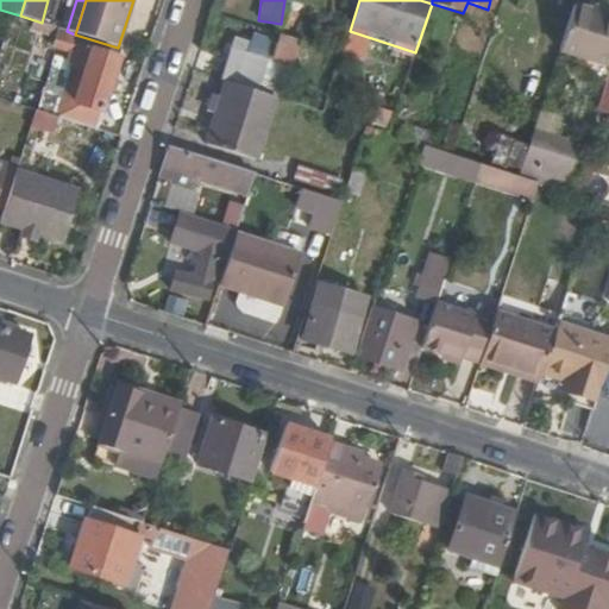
[(608,18),(575,7),(560,50),(608,67),(608,18)]
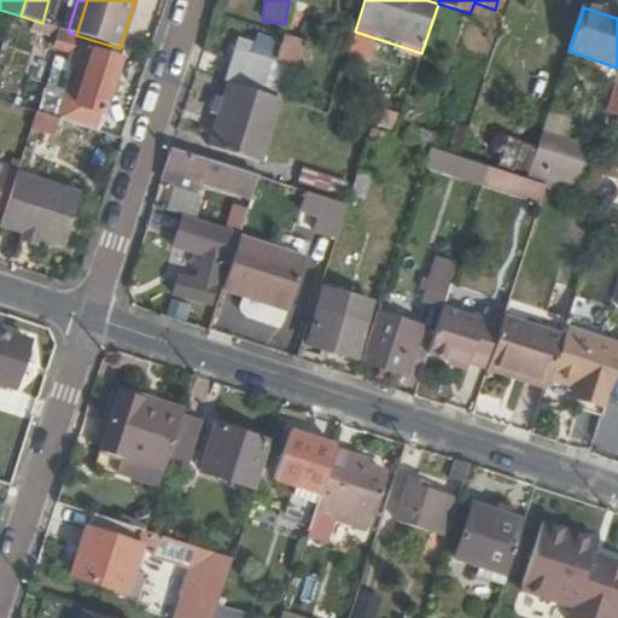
[(76,73),(59,122),(94,133),(122,50),(120,48),(76,35),(68,31),(58,28),(56,38),(80,45),(71,70),(76,73)]
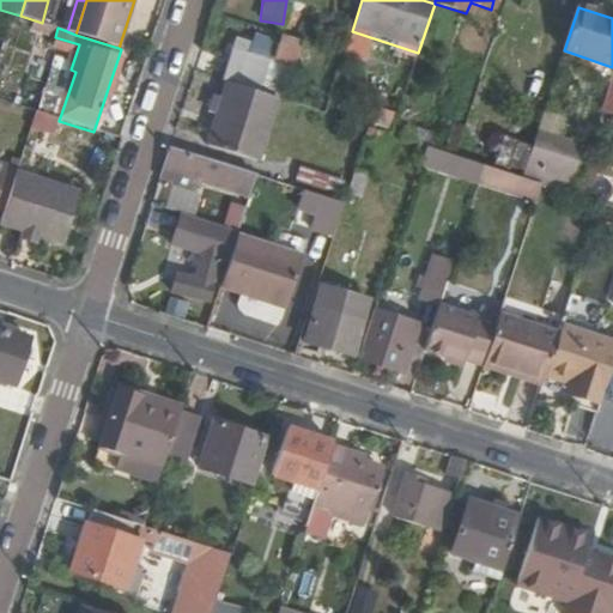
[(295,66),(303,41),(281,32),(272,58),(295,66)]
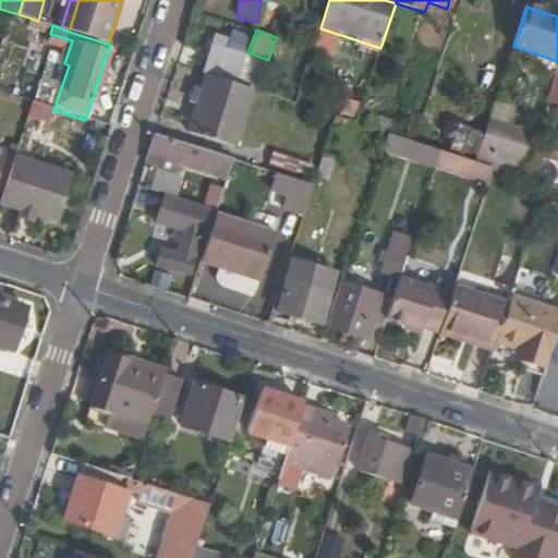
[(214,40),(204,69),(208,70),(238,80),(246,51),(214,40)]
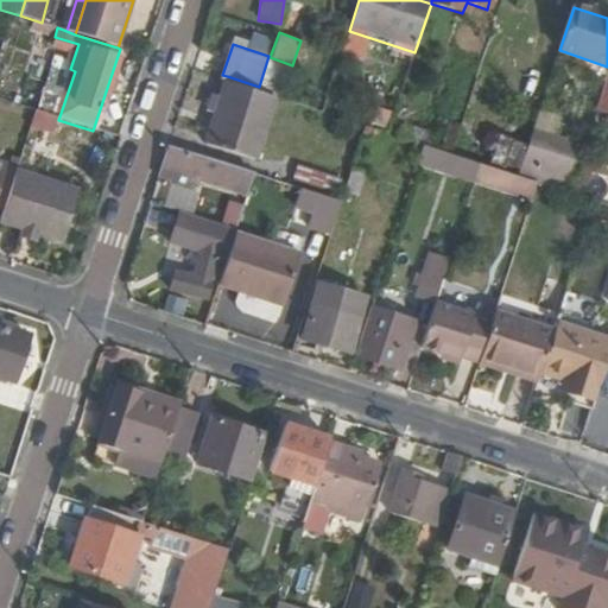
[(227,76),(206,138),(253,153),(274,92),(259,87),(227,76)]
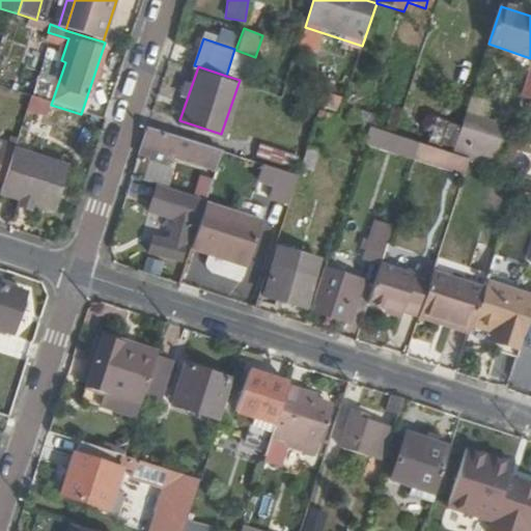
[(522,96),(530,98),(530,73),(527,72),(522,96)]
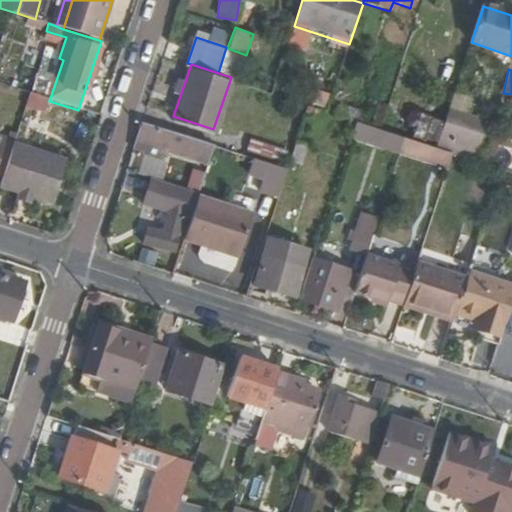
[(43,112),(47,97),(30,91),(26,107),(43,112)]
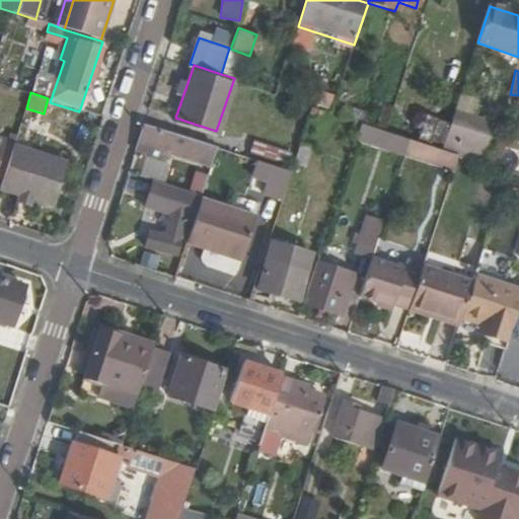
[(335,102),(332,110),(364,121),(368,122),(370,115),(335,102)]
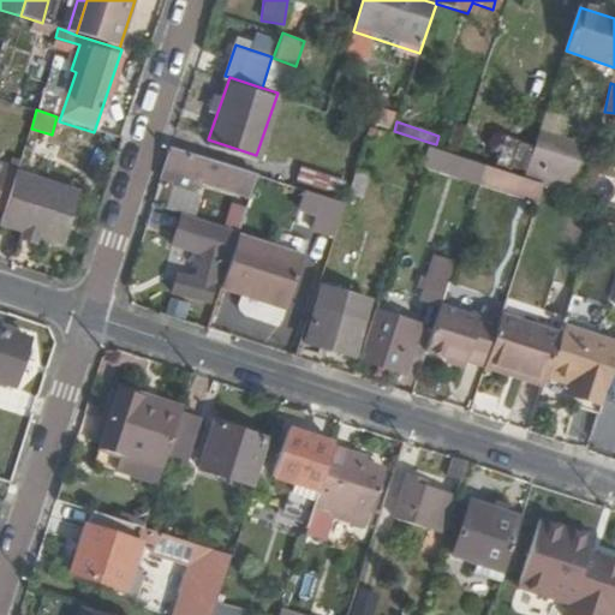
[(371,124),(368,136),(384,141),(388,129),(371,124)]
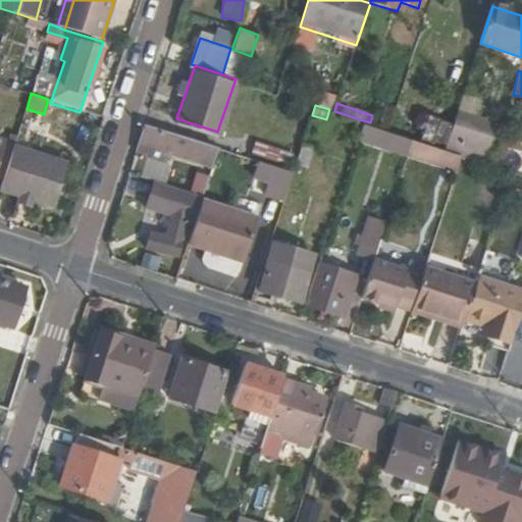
[(452,129),(448,141),(446,147),(463,153),(483,160),(496,122),(458,110),(452,129)]
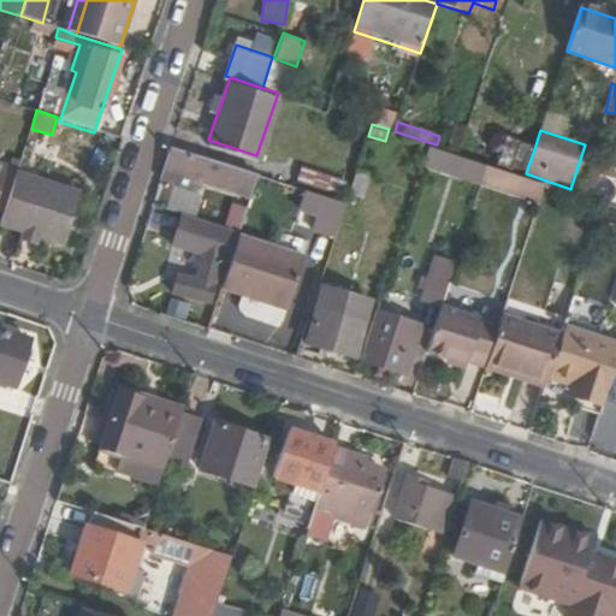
[(496,141),(491,154),(502,159),(501,161),(516,166),(517,163),(528,166),(533,153),(496,141)]
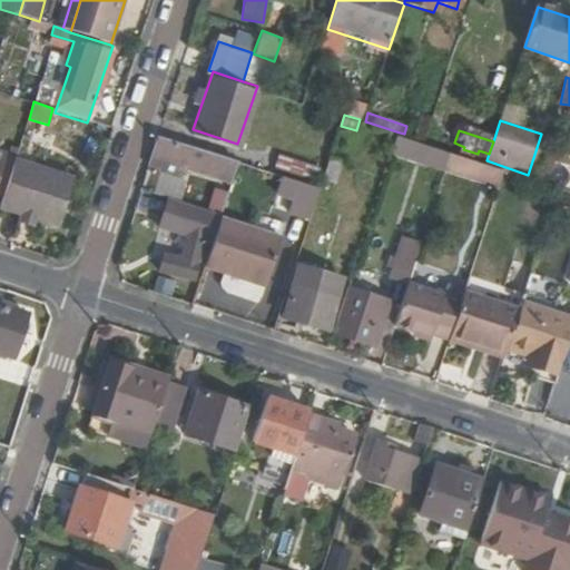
[(425,141),(453,150),(462,154),(463,149),(464,147),(454,143),(429,134),(425,141)]
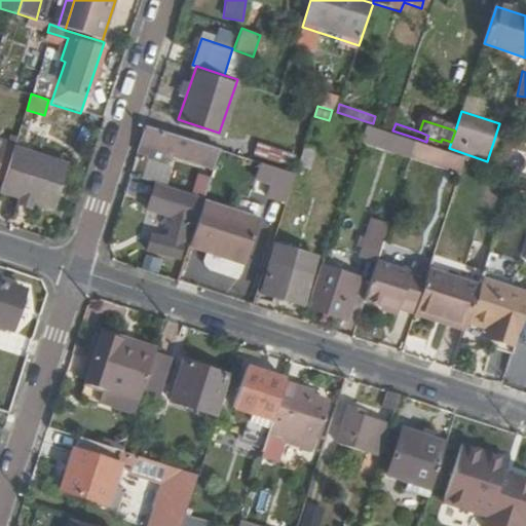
[(367,125),(362,142),(459,173),(464,156),(367,125)]
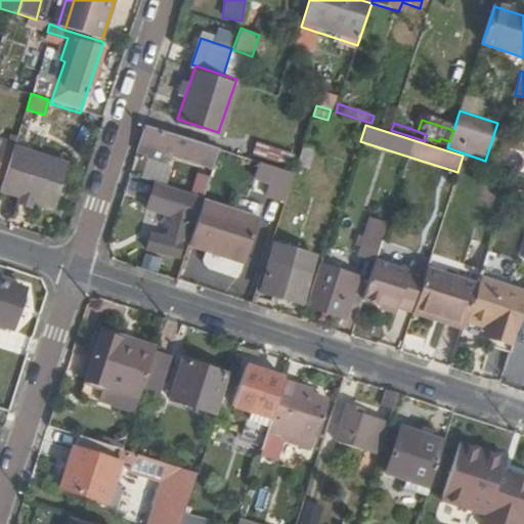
[(149,149),(145,160),(166,167),(169,156),(212,170),(218,150),(144,126),(139,145),(149,149)]
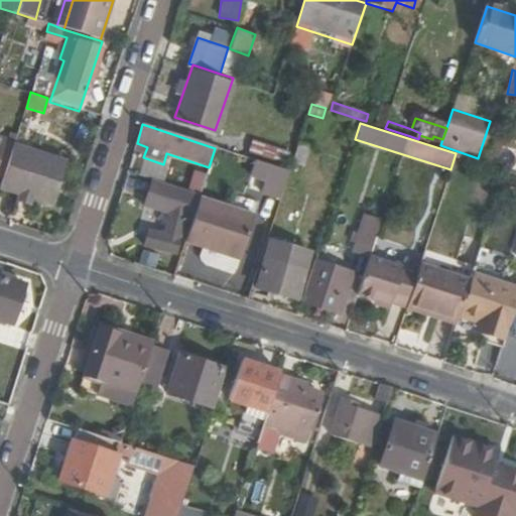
[(299,141),(293,159),(305,163),(311,145),(299,141)]
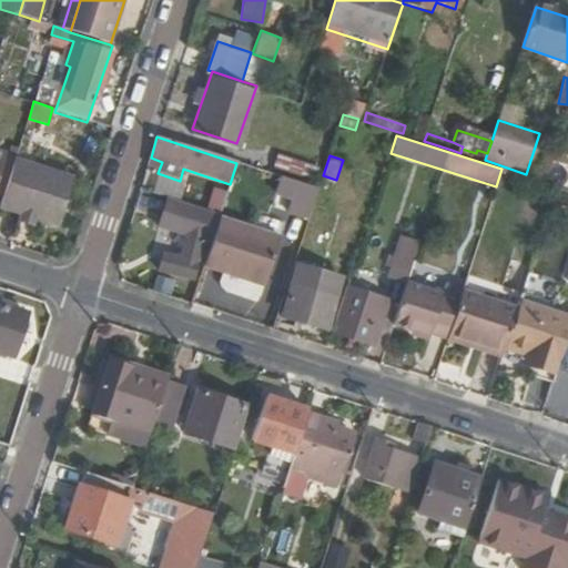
[(567,161),(557,158),(549,182),(559,185),(563,186),(566,179),(567,179),(567,161)]
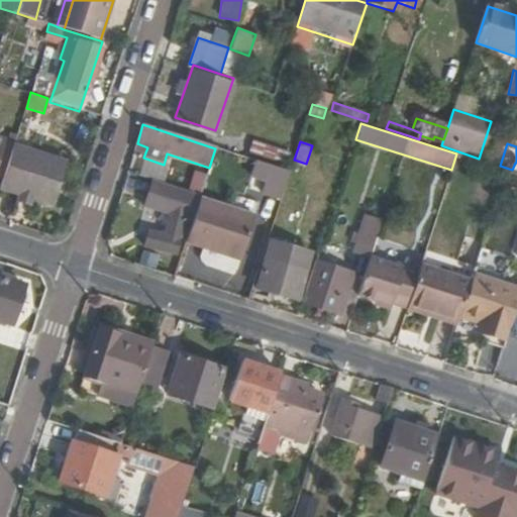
[(15,148),(0,190),(53,208),(67,167),(15,148)]
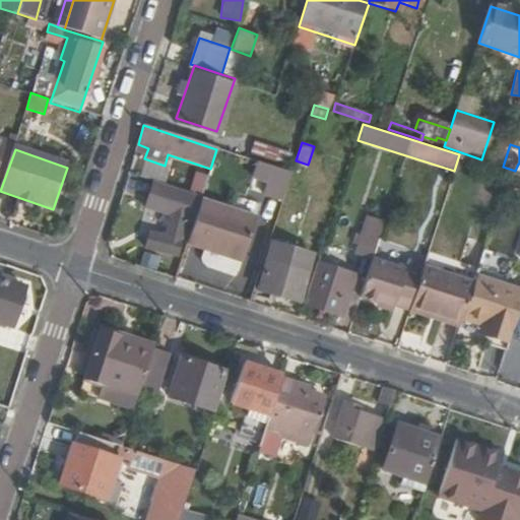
[(257,163),(252,177),(266,181),(270,167),(257,163)]
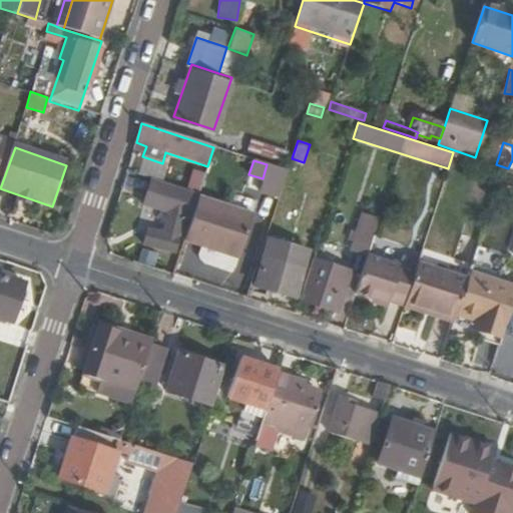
[(267,164),(263,178),(283,185),(288,171),(267,164)]
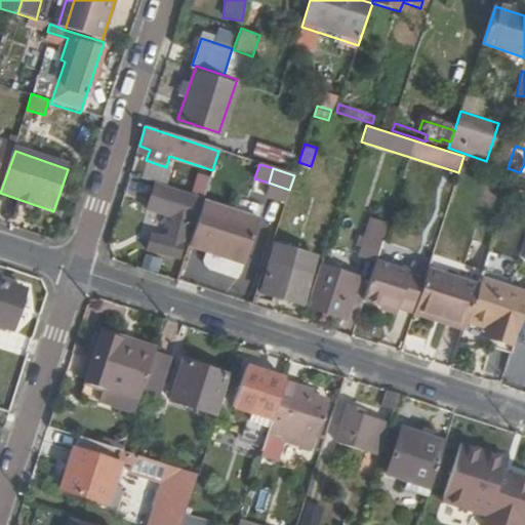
[(202,202),(188,246),(243,264),(256,219),(202,202)]
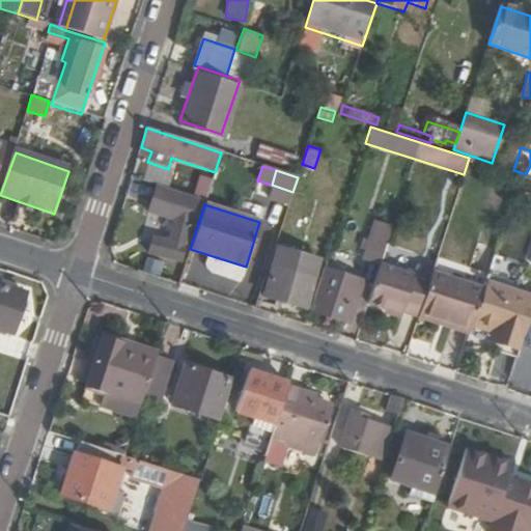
[(154,239),(150,255),(180,261),(189,225),(172,221),(167,242),(154,239)]
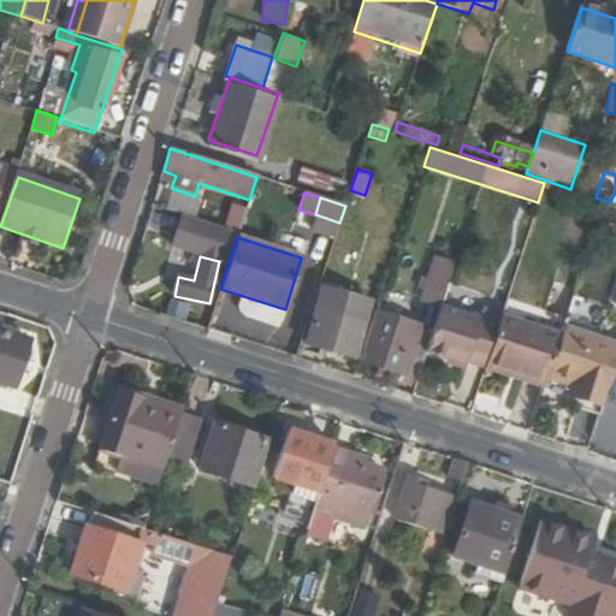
[(326,289),(319,311),(338,315),(344,295),(326,289)]
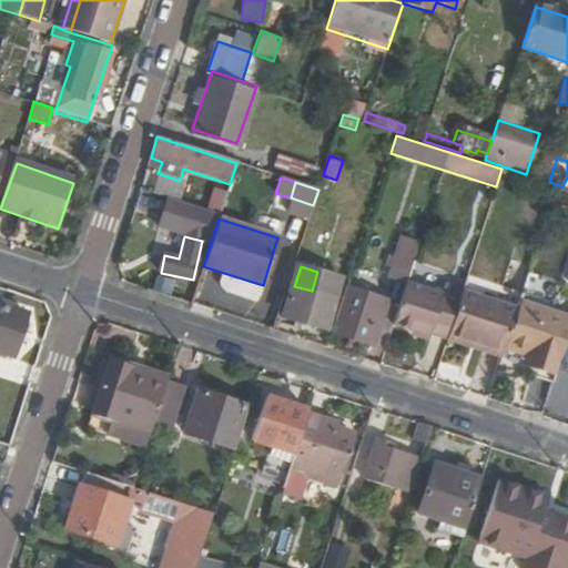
[(294,286),(284,318),(325,332),(342,280),(317,272),(312,291),(294,286)]
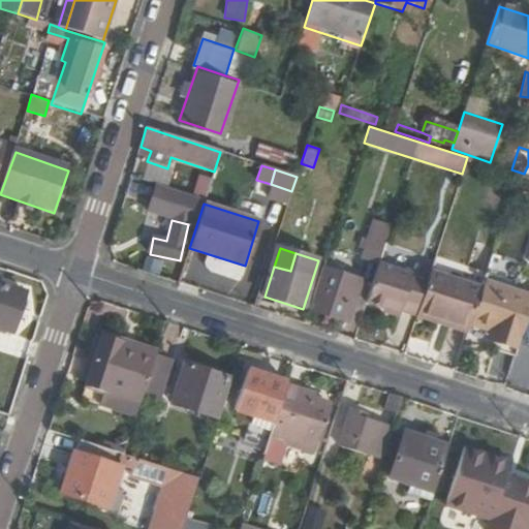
[(382,254),(370,294),(401,305),(399,310),(416,316),(418,311),(431,273),(412,268),(413,265),(382,254)]
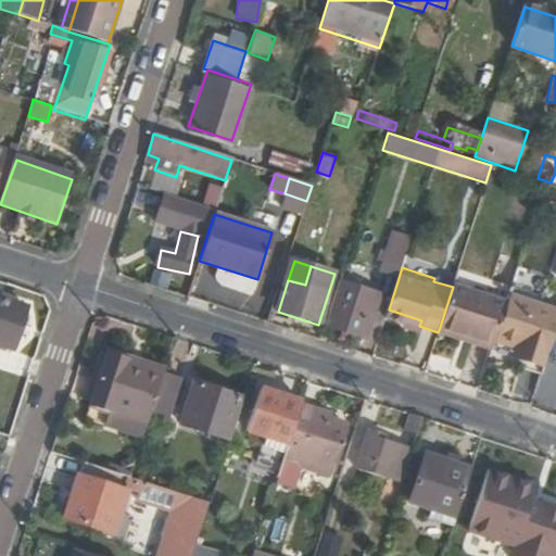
[(453,287),(440,327),(494,344),(495,342),(508,303),(510,297),(513,288),(458,270),(454,285),(453,287)]
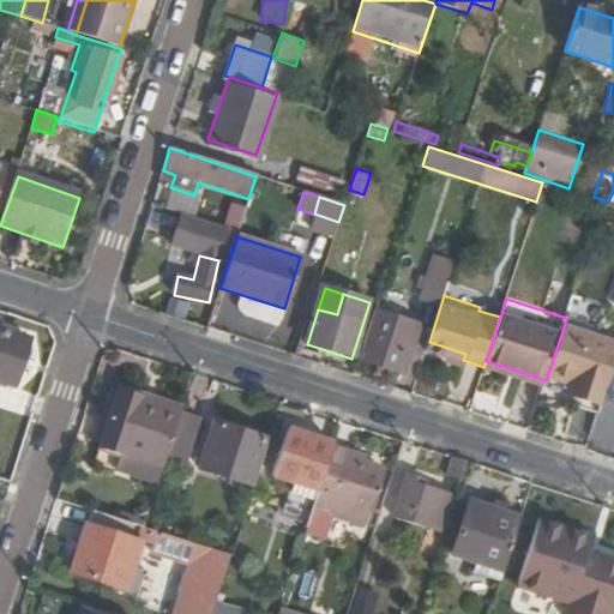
[(377,311),(360,361),(403,374),(417,325),(377,311)]
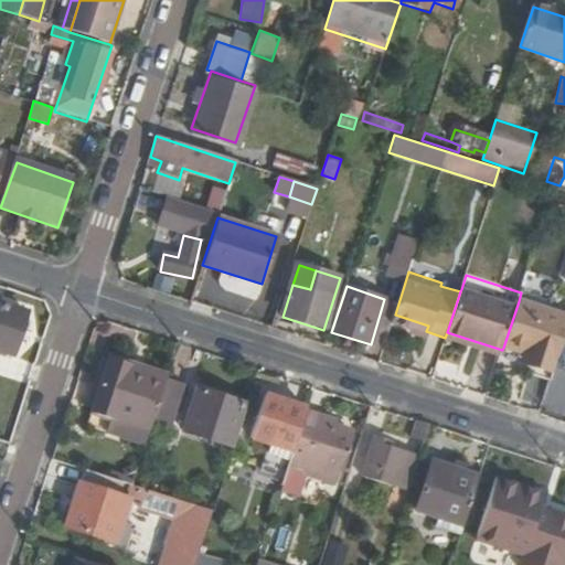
[(516,308),(503,348),(524,354),(534,358),(532,365),(554,373),(564,339),(564,315),(551,311),(554,302),(521,292),(519,301),(516,308)]
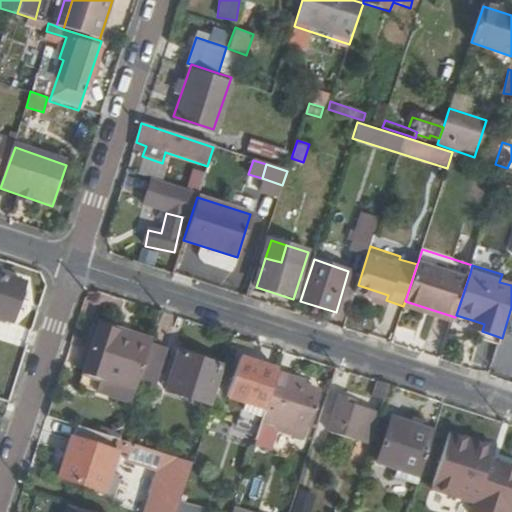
[(0,275),(0,317),(11,321),(23,283),(0,275)]
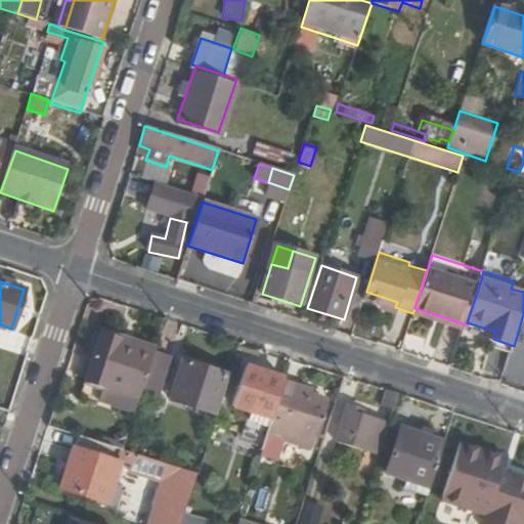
[(412,313),(464,330),(466,324),(415,308),(412,313)]
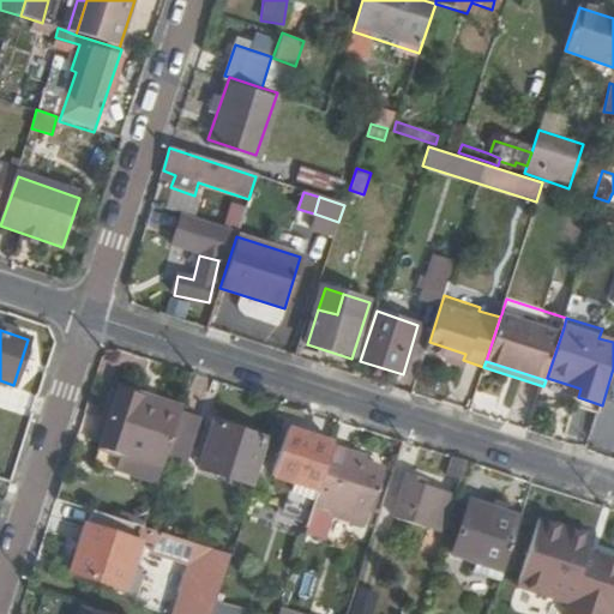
[(570,385),(567,395),(578,397),(581,389),(570,385)]
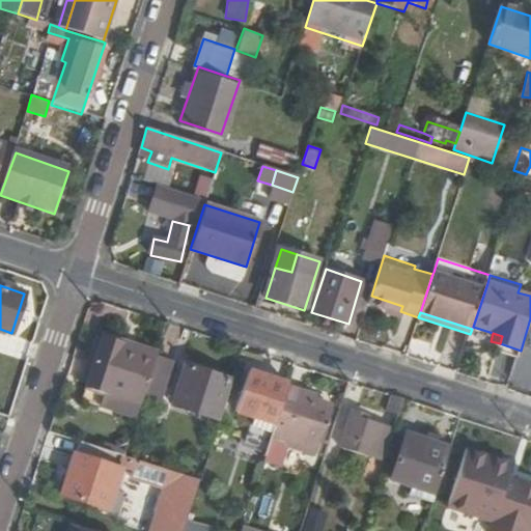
[(103,335),(85,388),(138,406),(141,395),(144,386),(154,360),(123,348),(124,343),(103,335)]
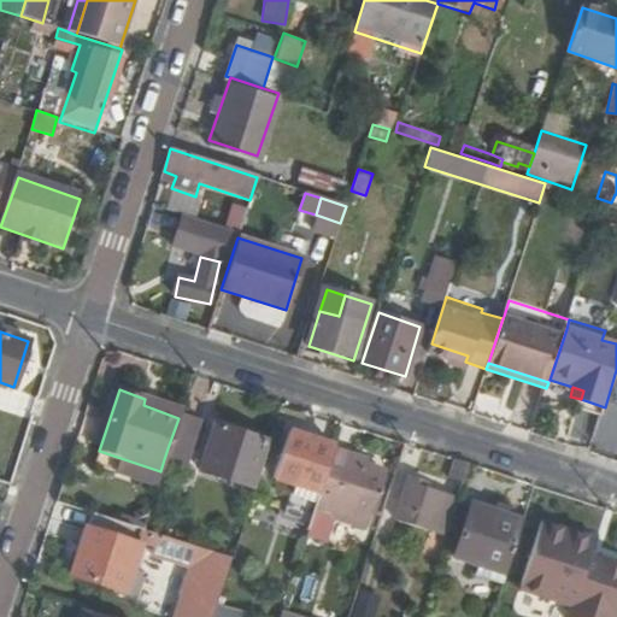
[(145,399),(144,405),(178,418),(180,413),(181,411),(145,399)]
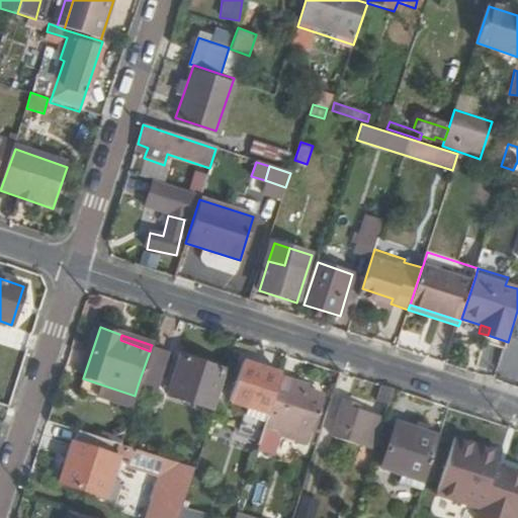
[(150,351),(141,376),(157,382),(168,352),(151,347),(150,351)]
